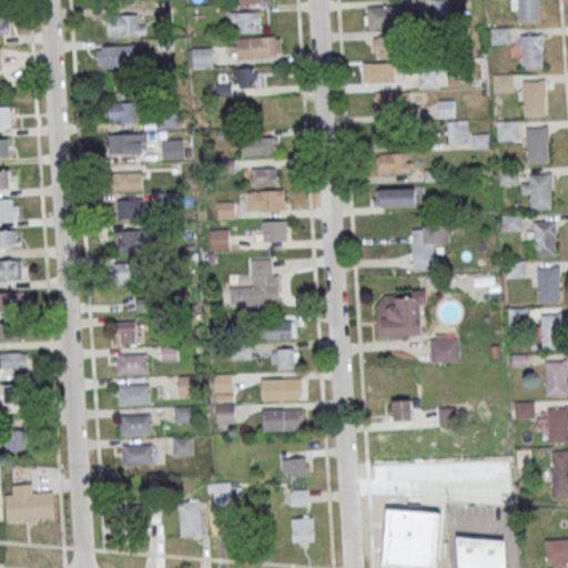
[(449,0),(432,0),(433,14),(449,14),(449,0)]
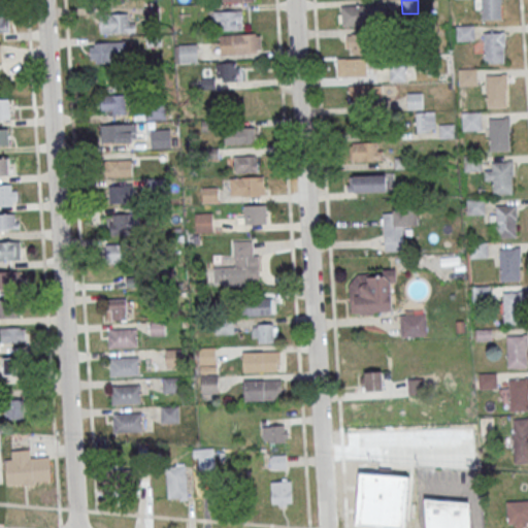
[(481,0),(501,0),(502,19),(482,19),(481,0)]
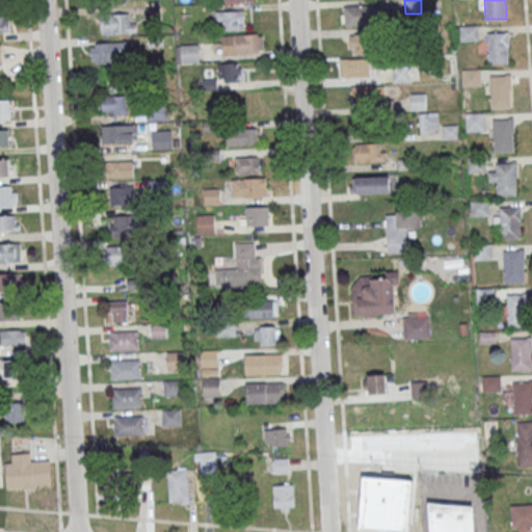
[(386,5),(341,5),(341,25),(386,25),(386,5)]
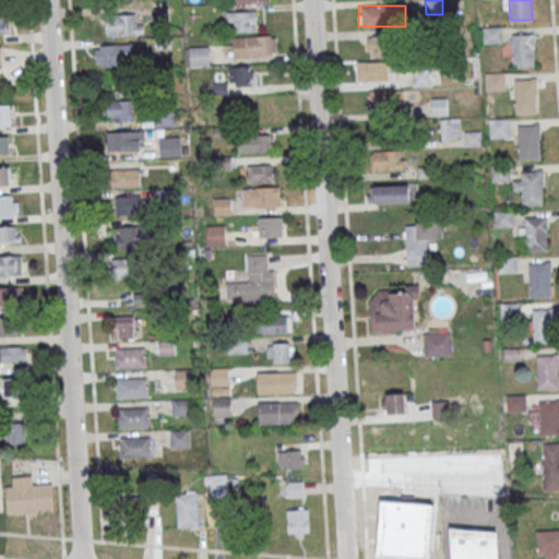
[(226,23),(234,23),(234,31),(257,31),(257,11),(226,11),(226,23)]
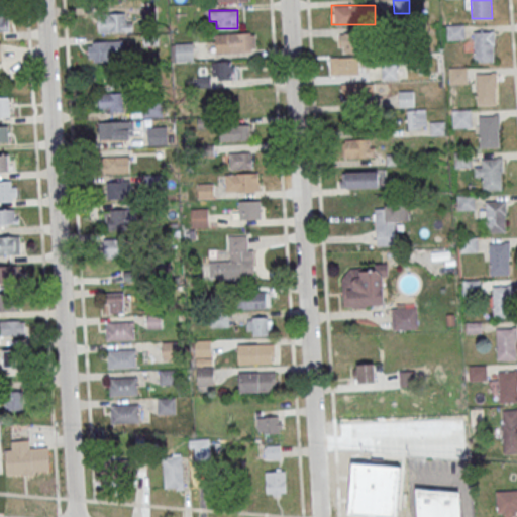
[(98,32),(131,32),(131,13),(98,13),(98,32)]
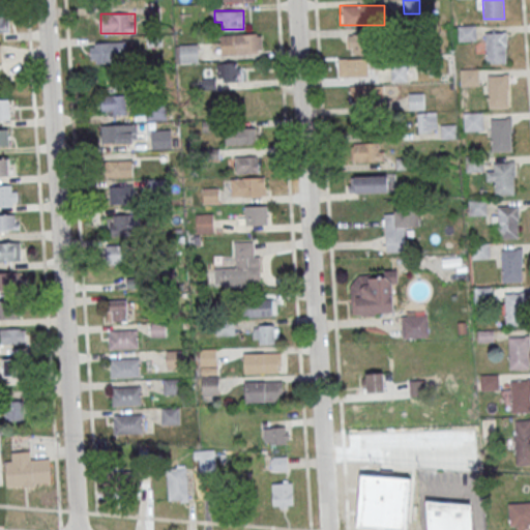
[(0,16),(0,32),(9,33),(9,17),(0,16)]
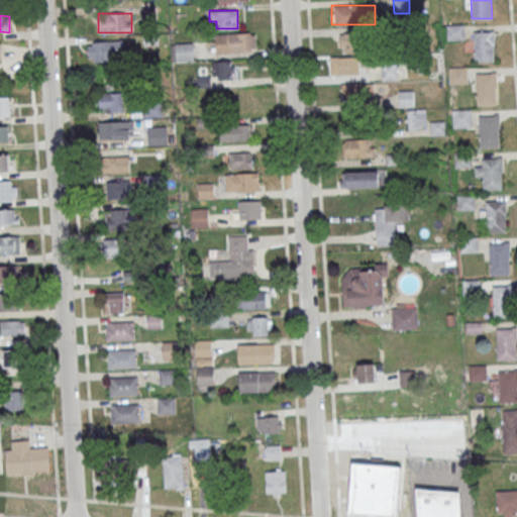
[(447,39),(463,39),(463,24),(447,24),(447,39)]
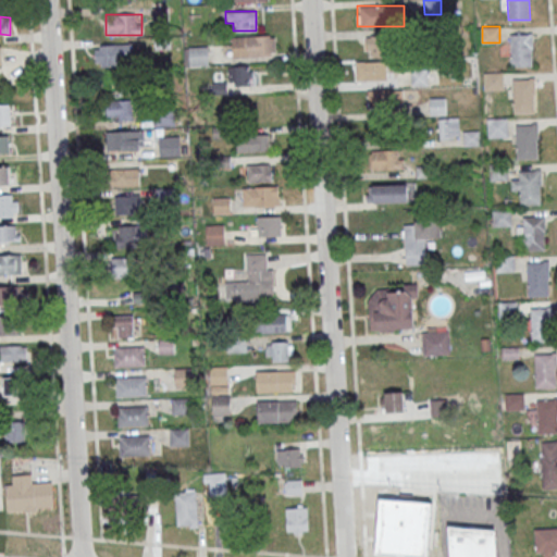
[(510,35),(532,34),(532,65),(510,65),(510,35)]
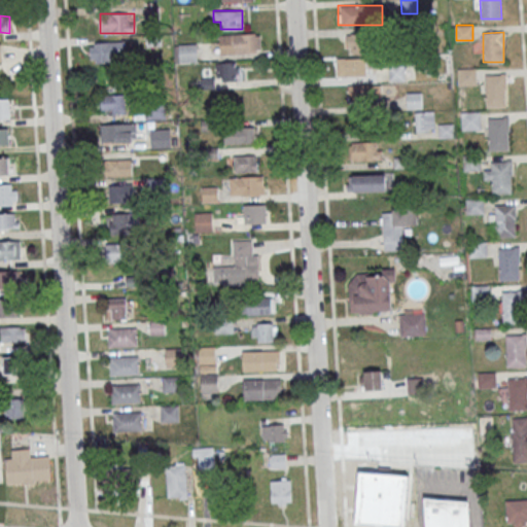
[(346,33),(346,53),(369,53),(369,33),(346,33)]
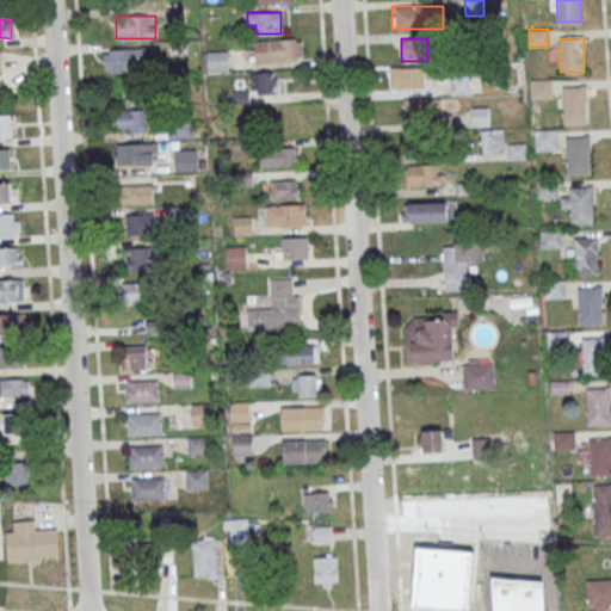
[(254,39),(254,62),(302,62),(302,39),(254,39)]
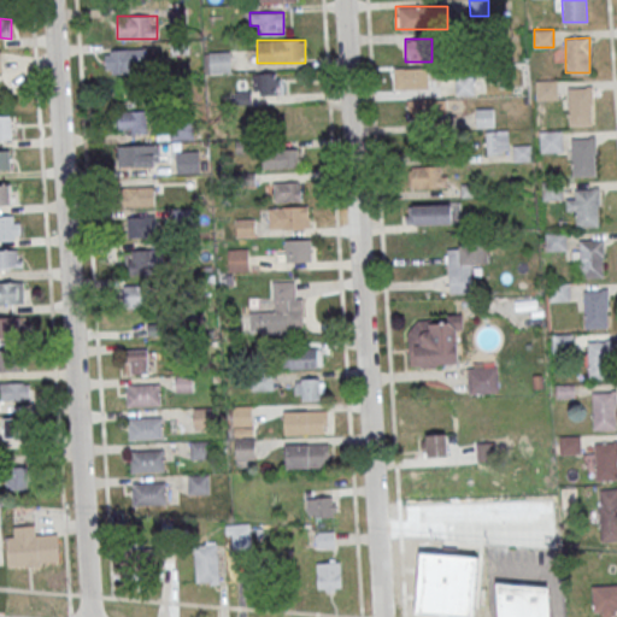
[(145,72),(145,48),(106,48),(106,72),(145,72)]
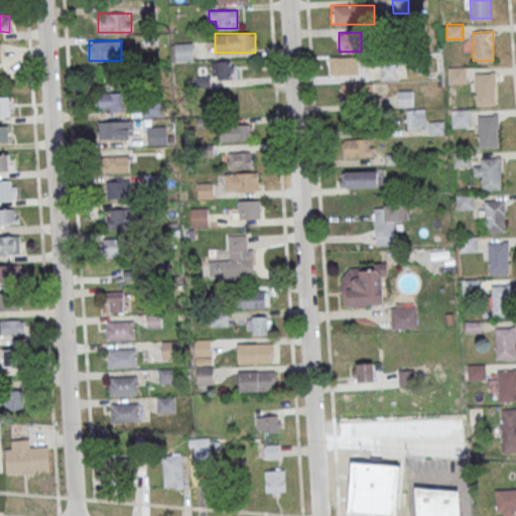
[(170,61),(192,61),(192,43),(170,43),(170,61)]
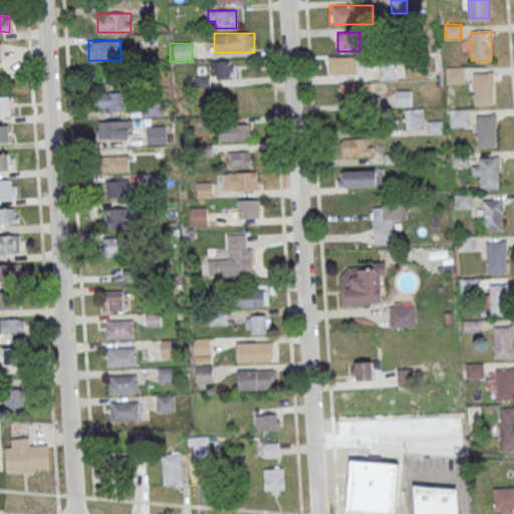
[(357,55),(328,55),(328,74),(357,74),(357,55)]
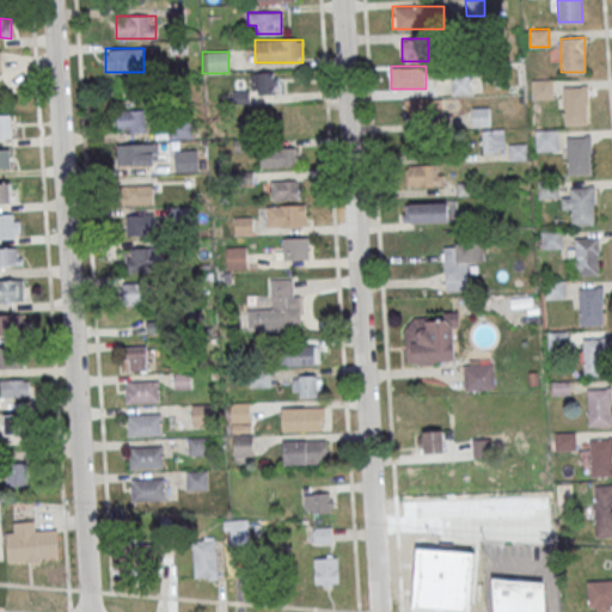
[(233,85),(233,103),(250,103),(250,93),(285,93),(285,73),(249,73),(249,85),(233,85)]
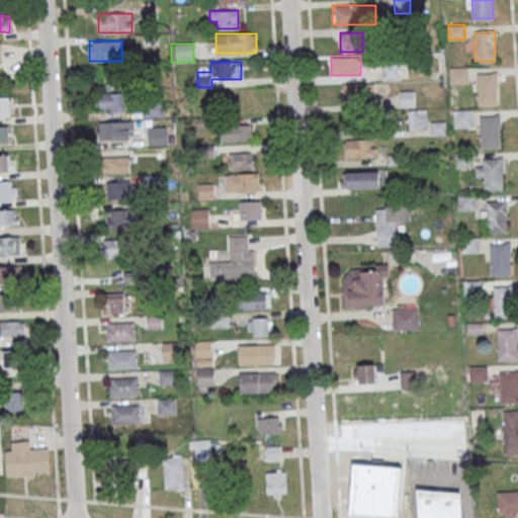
[(383,65),(383,79),(398,79),(398,65),(383,65)]
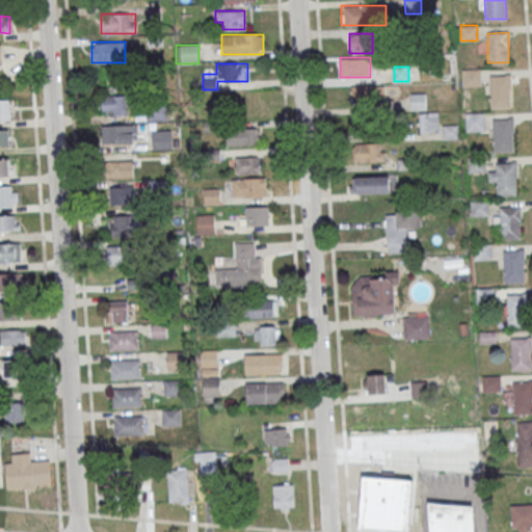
[(480,85),(480,69),(462,69),(462,85),(480,85)]
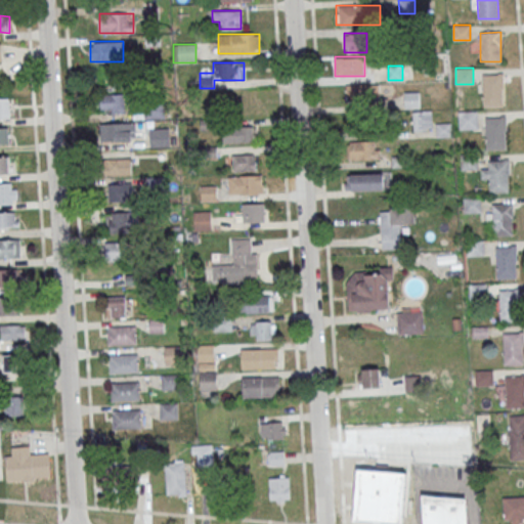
[(124,74),(99,74),(99,86),(124,86),(124,74)]
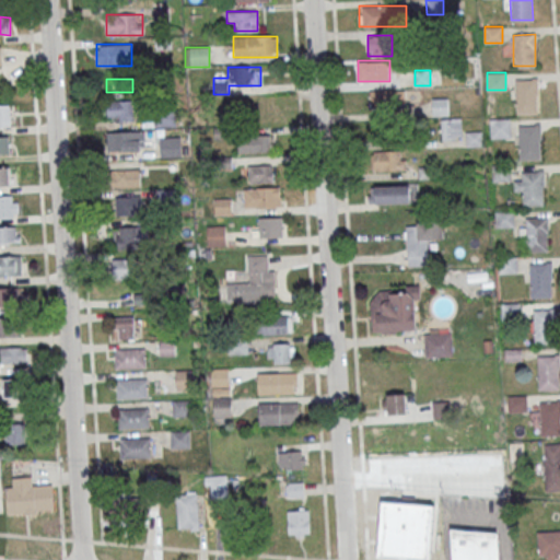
[(515,80),(537,79),(538,111),(516,111),(515,80)]
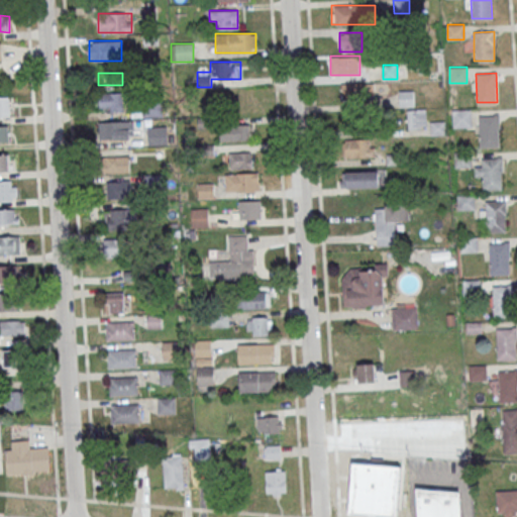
[(374,83),(341,83),(341,100),(374,100),(374,83)]
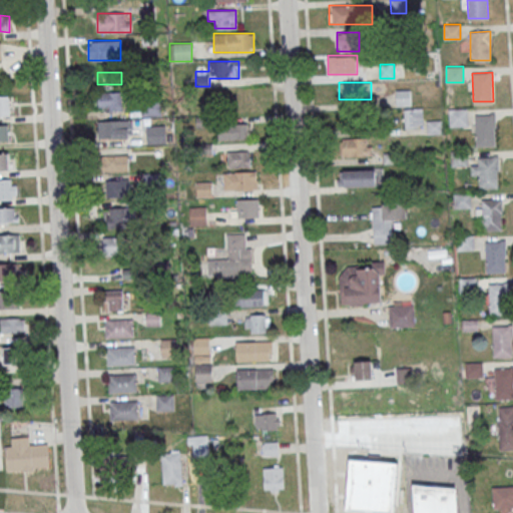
[(397,105),(411,105),(411,90),(397,90),(397,105)]
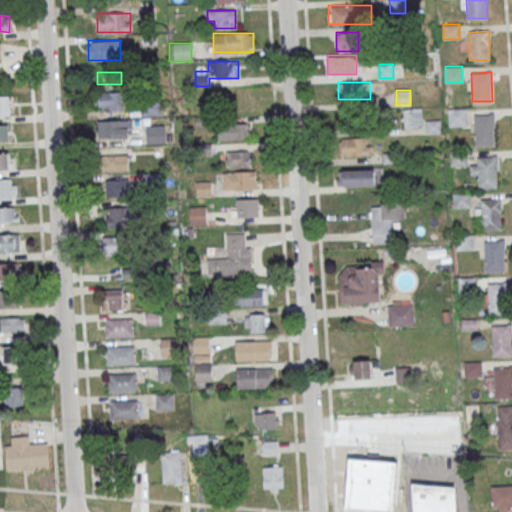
[(97,110),(122,110),(122,92),(97,92),(97,110)]
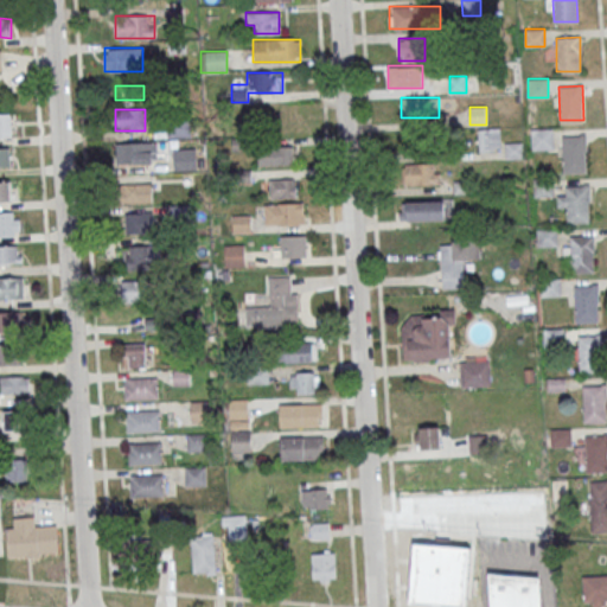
[(0,113),(0,136),(13,138),(13,114),(0,113)]
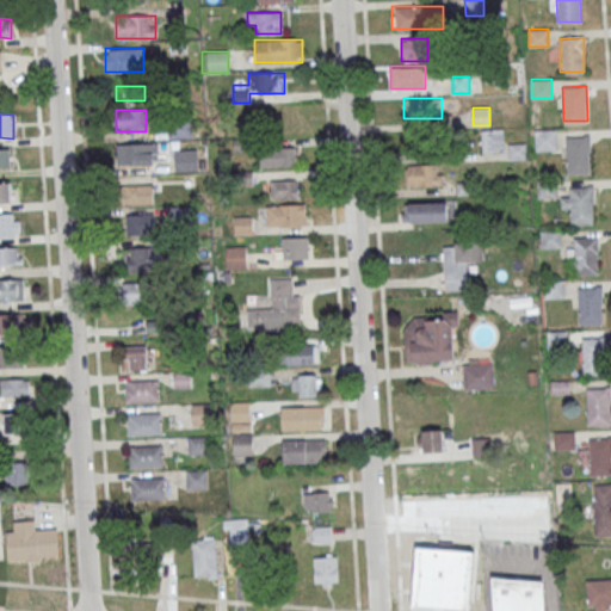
[(171,137),(193,137),(193,123),(171,123),(171,137)]
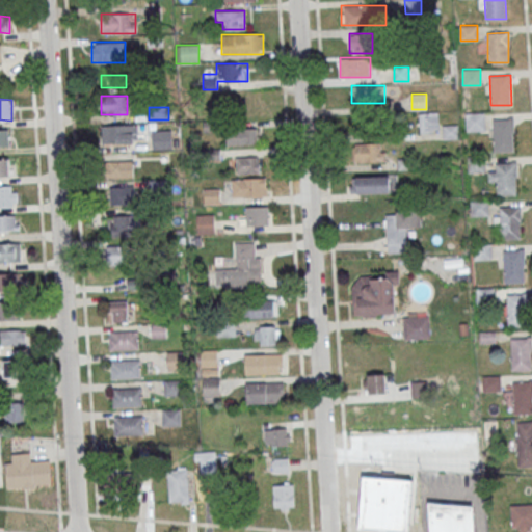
[(439,132),(439,113),(418,113),(419,132),(439,132)]
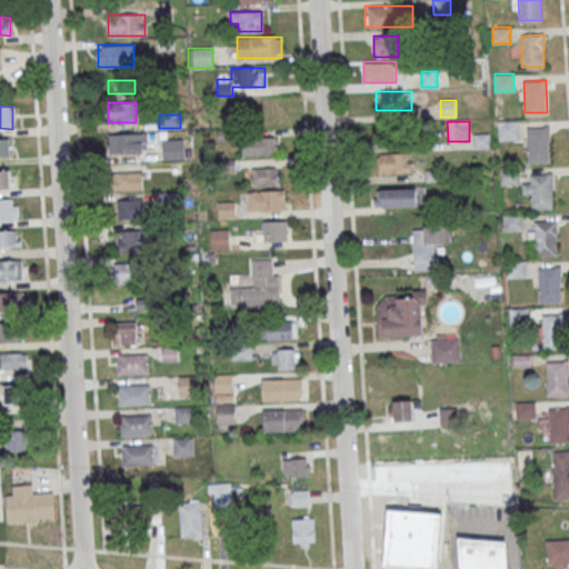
[(498,141),(519,140),(518,121),(497,121),(498,141)]
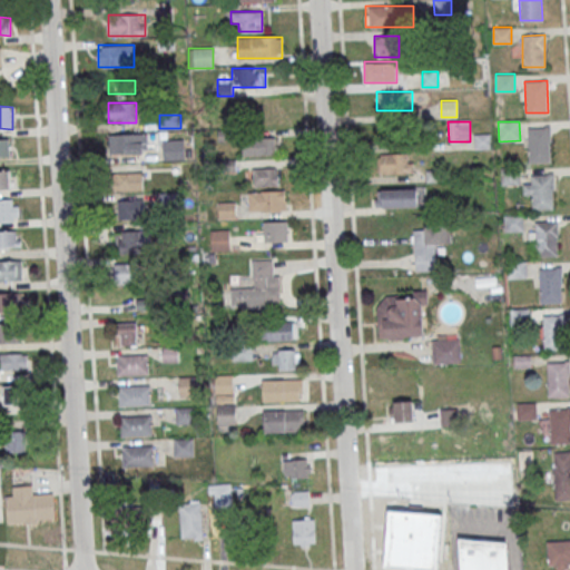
[(528,128),(550,127),(551,159),(529,160),(528,128)]
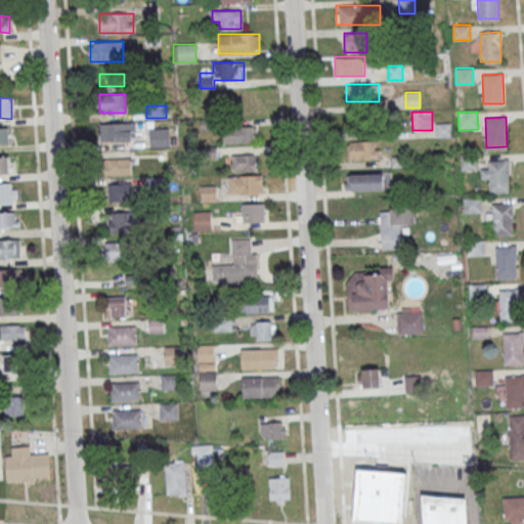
[(135,123),(101,123),(101,141),(135,141),(135,123)]
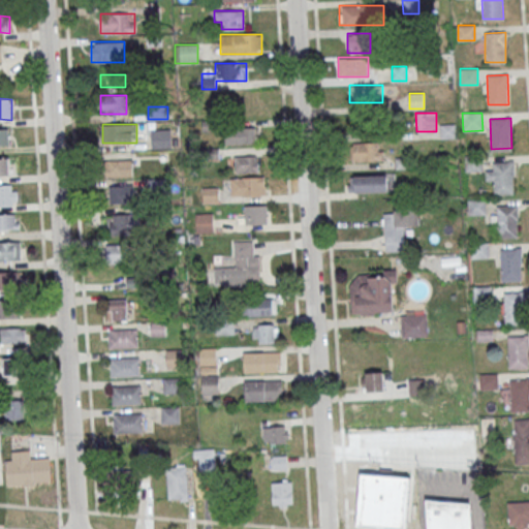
[(258,127),(225,127),(225,144),(258,144),(258,127)]
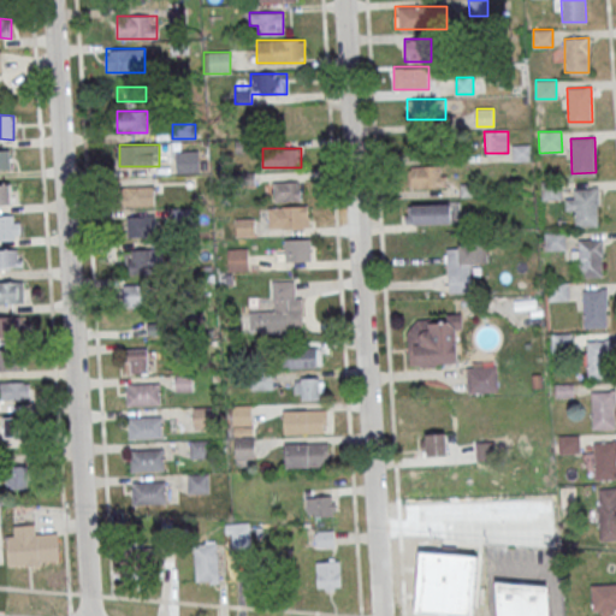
[(0,169),(11,169),(11,150),(0,150),(0,169)]
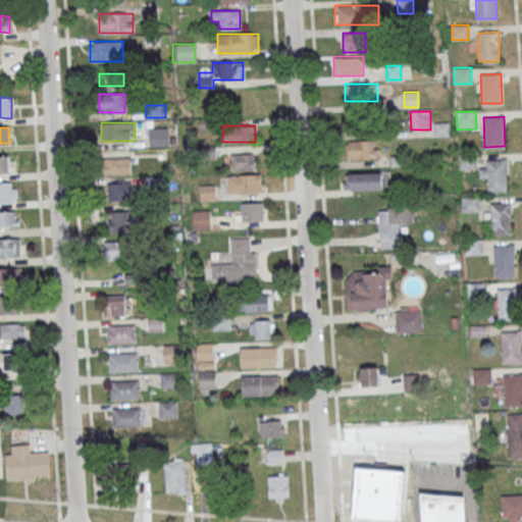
[(168,128),(149,128),(149,145),(168,145),(168,128)]
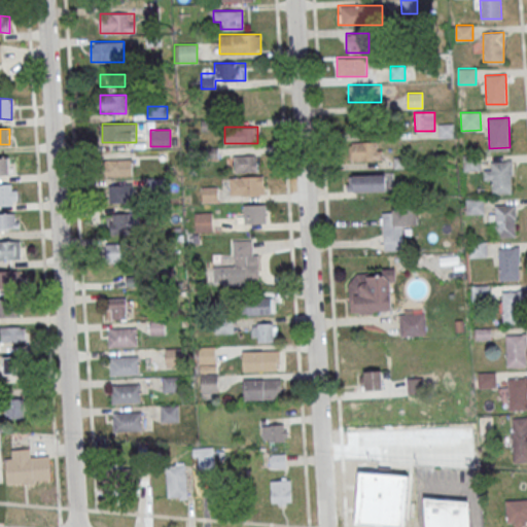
[(351,161),(380,161),(380,141),(351,141),(351,161)]
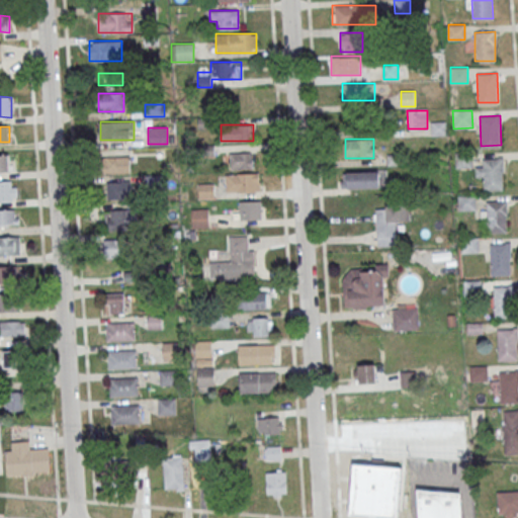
[(253,153),(230,153),(230,168),(253,168),(253,153)]
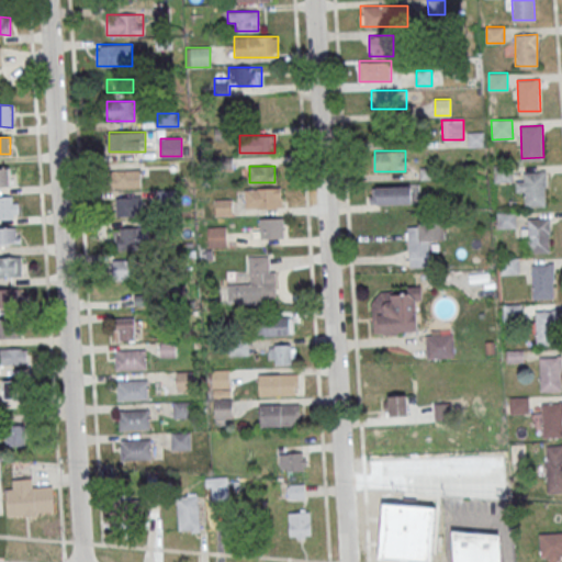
[(0,168),(0,187),(10,187),(10,168),(0,168)]
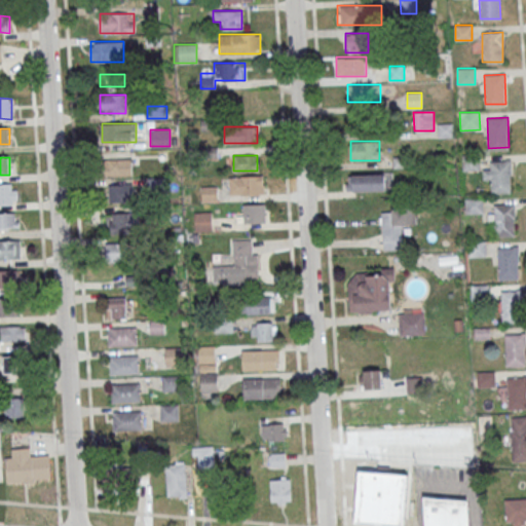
[(104,175),(132,175),(132,158),(104,158),(104,175)]
